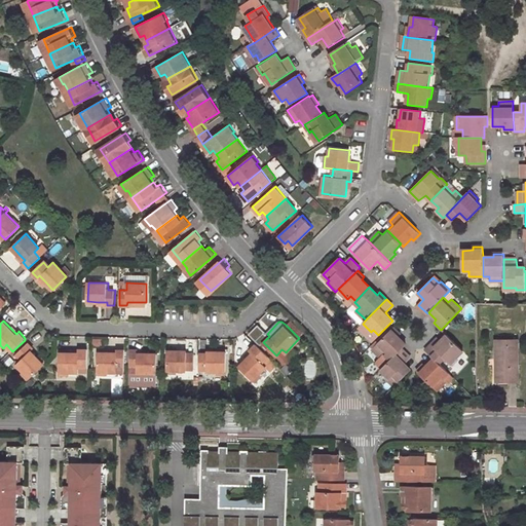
[(359,328),(372,341),(378,335),(373,330),(371,332),(363,324),(359,328)]
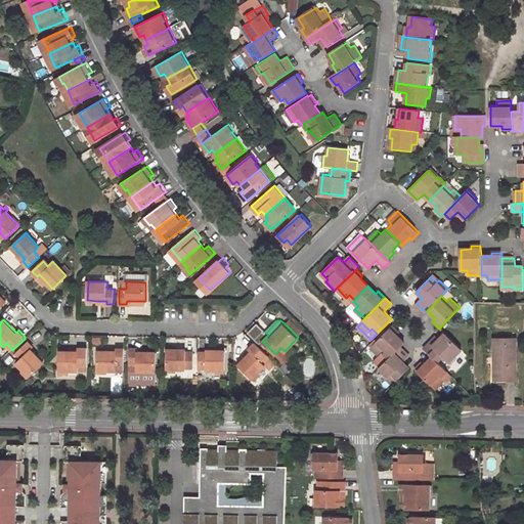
[(392,325),(372,347),(381,357),(385,353),(390,358),(400,348),(404,344),(397,336),(399,333),(392,325)]
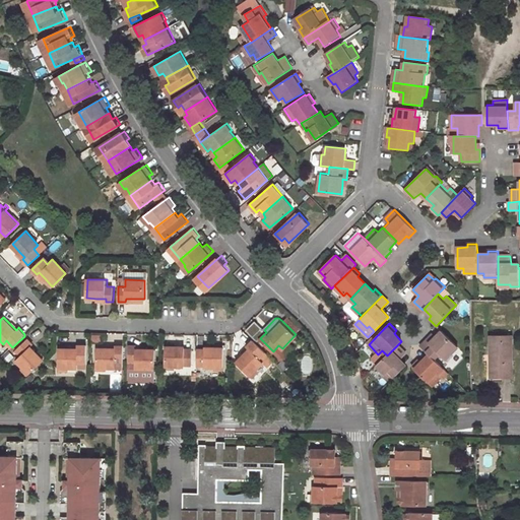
[(440,366),(452,352),(447,347),(452,341),(441,331),(436,336),(431,341),(428,339),(420,346),(429,354),(440,366)]
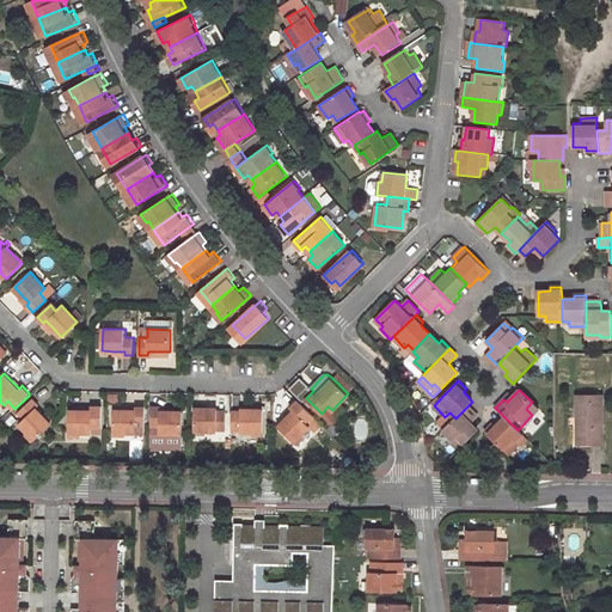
[(601,396),(577,396),(577,440),(589,440),(589,444),(603,444),(601,396)]
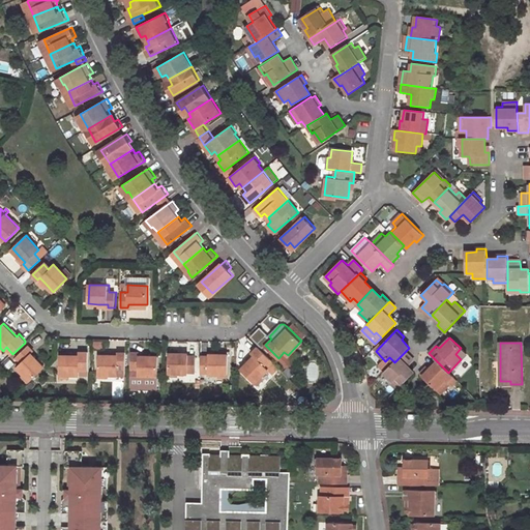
[(22,361),(18,366),(31,380),(45,366),(37,359),(31,353),(34,351),(29,345),(18,356),(22,361)]
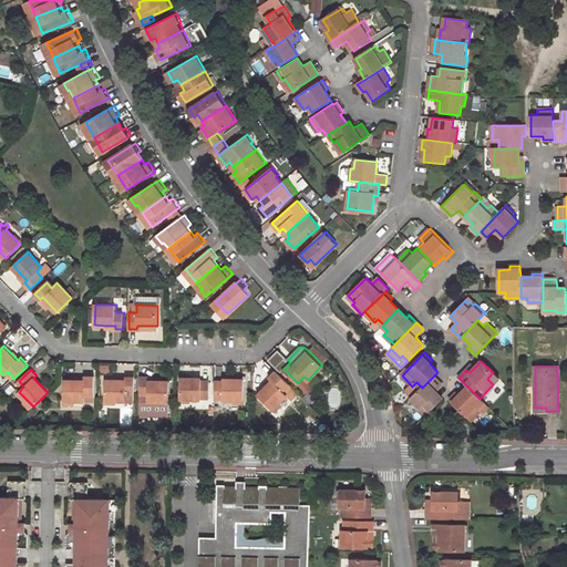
[(289,382),(278,371),(277,372),(275,371),(269,377),(271,380),(266,385),(258,394),(272,409),(286,394),(288,397),(295,390),(290,385),(289,382)]
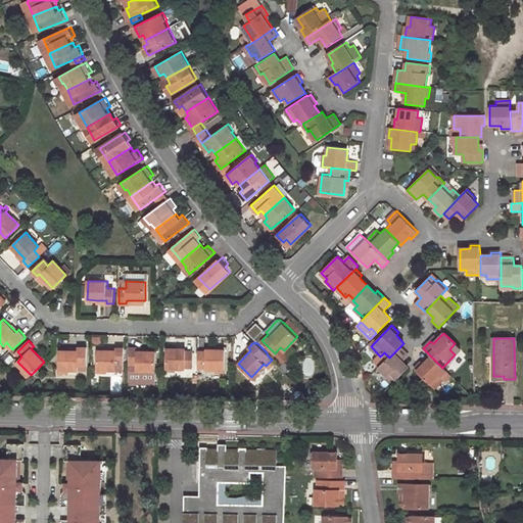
[(39,351),(34,346),(31,348),(37,354),(39,351)]
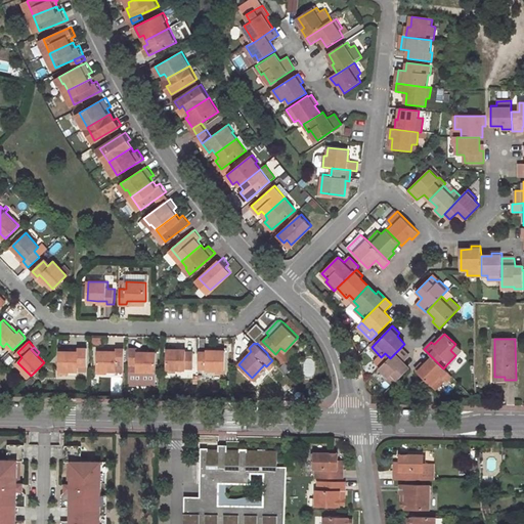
[(88,364),(88,347),(79,347),(79,351),(71,351),(60,351),(60,370),(80,369),(80,364),(88,364)]
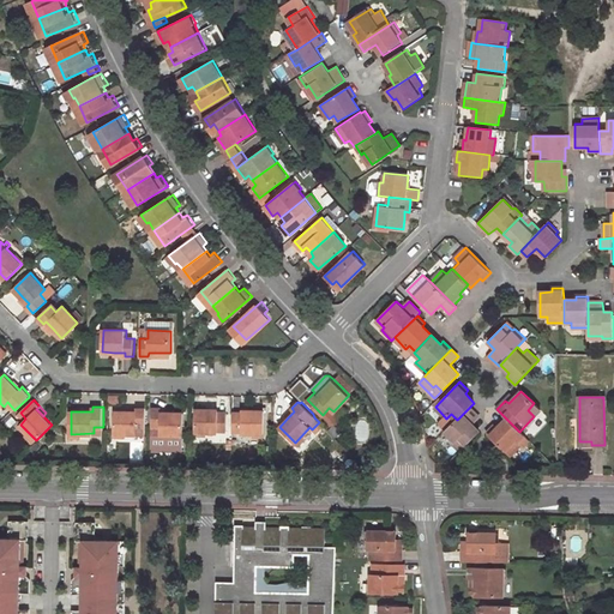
[(115,433),(138,433),(138,435),(145,435),(145,427),(146,426),(146,410),(146,407),(137,407),(138,411),(127,411),(115,410),(115,433)]
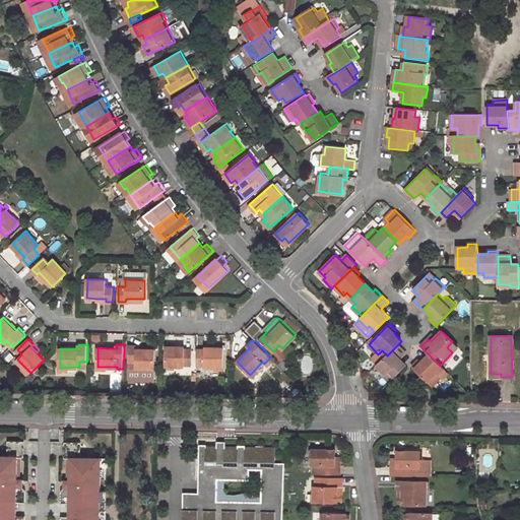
[(155,381),(155,348),(146,348),(137,348),(137,345),(129,345),(129,361),(136,361),(136,365),(129,365),(129,380),(155,381)]
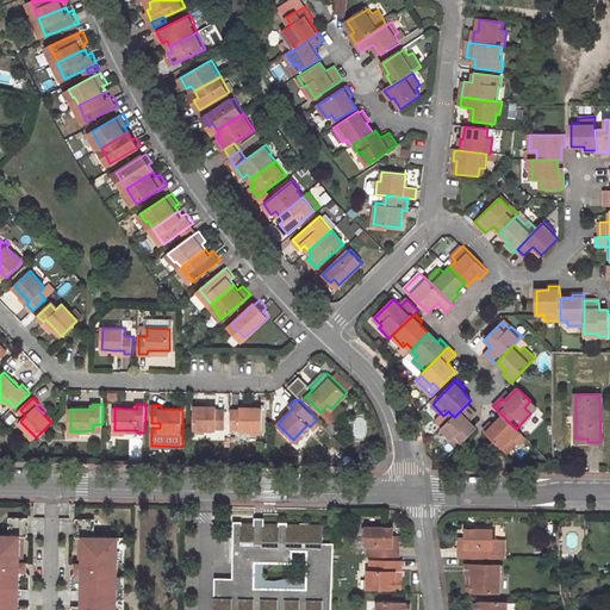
[(225,427),(225,409),(217,409),(217,405),(205,405),(194,405),(194,428),(217,428),(217,427),(225,427)]
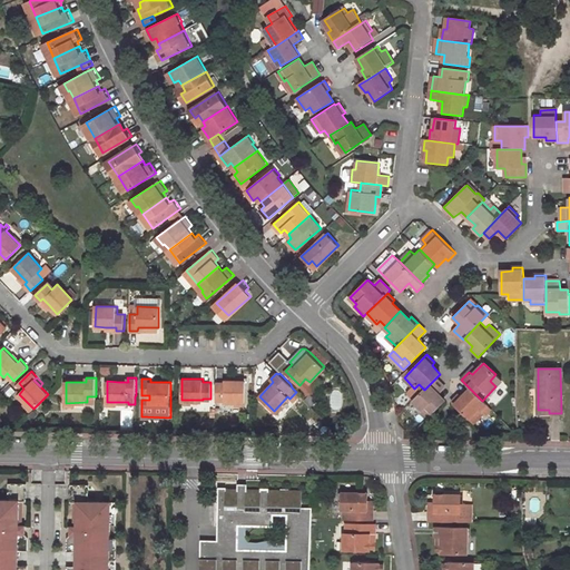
[(422,410),(421,412),(428,419),(445,401),(439,394),(444,389),(435,379),(424,390),(413,401),(422,410)]
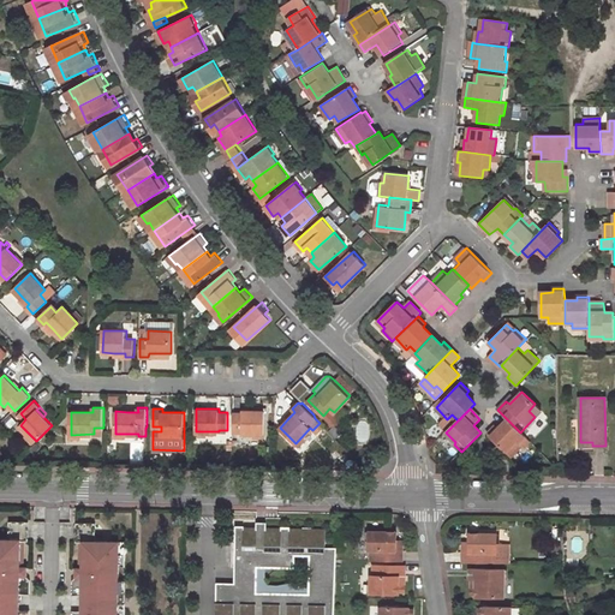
[(264,433),(264,410),(263,410),(252,410),(242,410),(243,412),(234,412),(234,415),(233,416),(233,430),(242,431),(242,433),(264,433)]
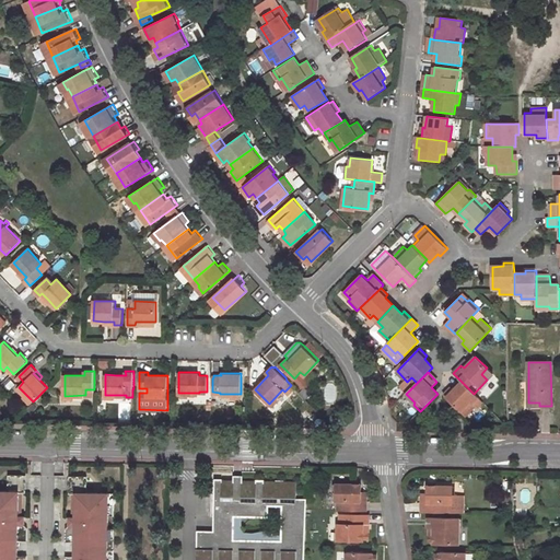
[(444,395),(465,417),(475,406),(477,408),(482,403),(474,394),(462,382),(454,391),(451,387),(444,395)]
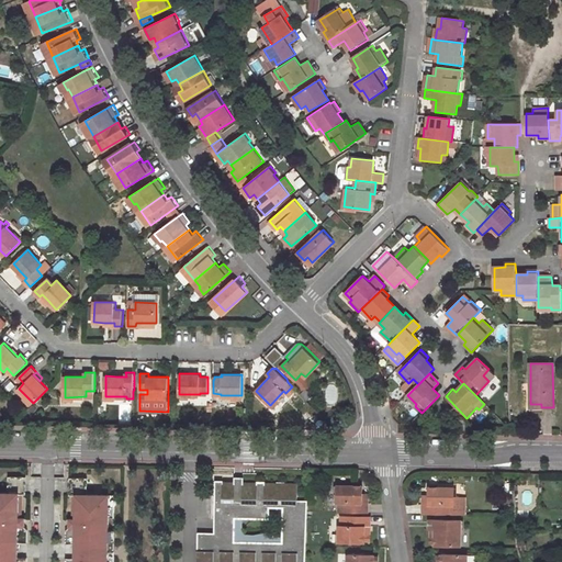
[(0,561),(26,561),(26,559),(18,559),(18,544),(27,544),(27,531),(24,528),(24,519),(21,519),(19,519),(19,495),(22,495),(25,495),(26,479),(9,478),(8,494),(0,493),(0,561)]
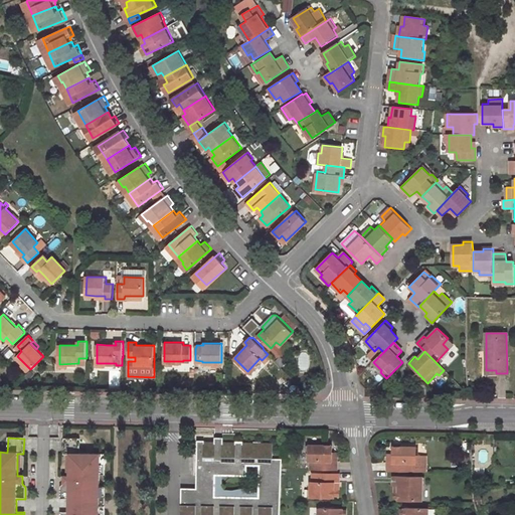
[(105,514),(105,510),(99,510),(100,502),(105,503),(106,487),(100,487),(100,475),(101,454),(79,454),(80,439),(64,439),(63,455),(67,455),(69,455),(69,476),(66,476),(63,476),(63,484),(60,487),(60,499),(68,499),(68,512),(59,512),(59,514),(105,514)]
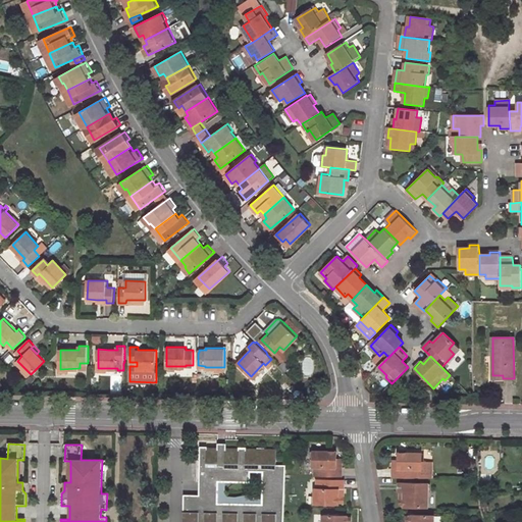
[(200,446),(199,494),(184,494),(181,521),(282,521),(284,465),(276,464),(276,448),(200,446)]
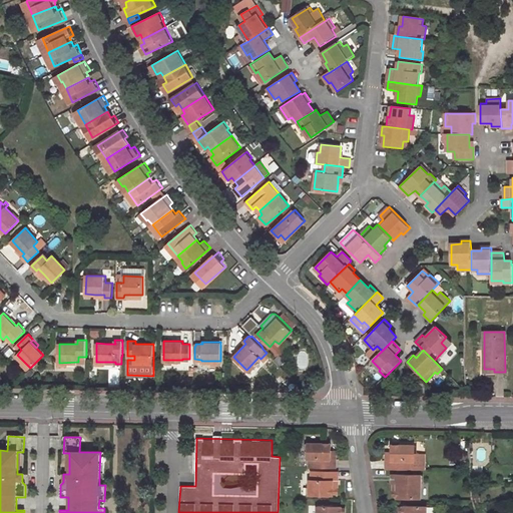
[(309,466),(335,467),(336,460),(335,460),(335,458),(330,458),(330,451),(331,443),(329,443),(323,443),(307,442),(307,458),(309,458),(309,466)]
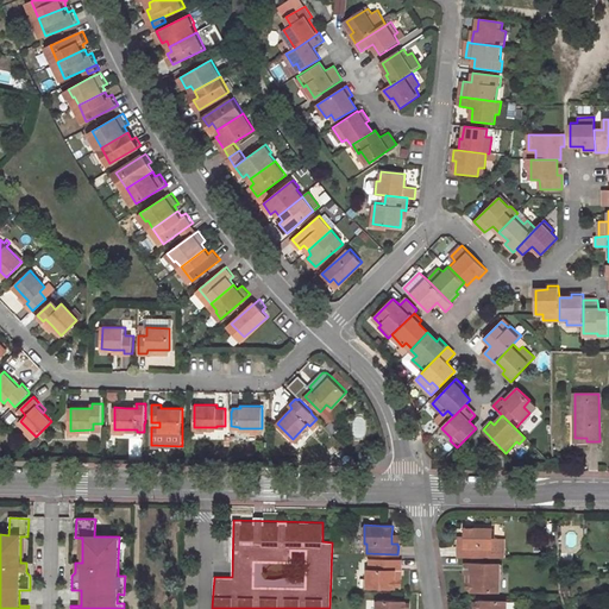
[(556,546),(554,529),(533,531),(534,547),(556,546)]
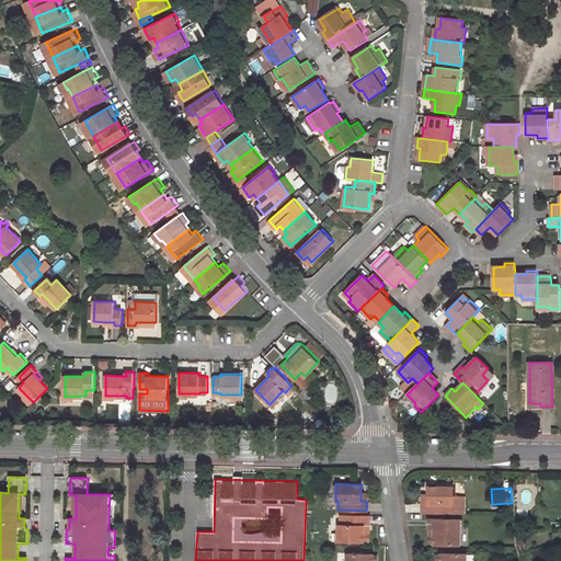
[(451,500),(453,490),(435,489),(428,489),(426,489),(426,496),(426,504),(421,504),(421,515),(449,515),(450,506),(451,506),(451,500)]
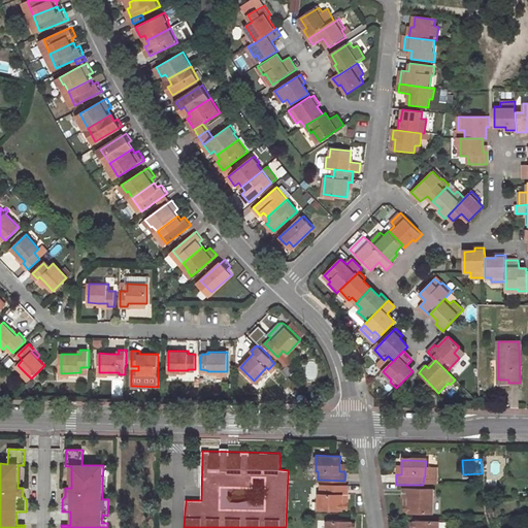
[(423,485),(436,486),(437,470),(425,470),(425,476),(424,476),(423,485)]
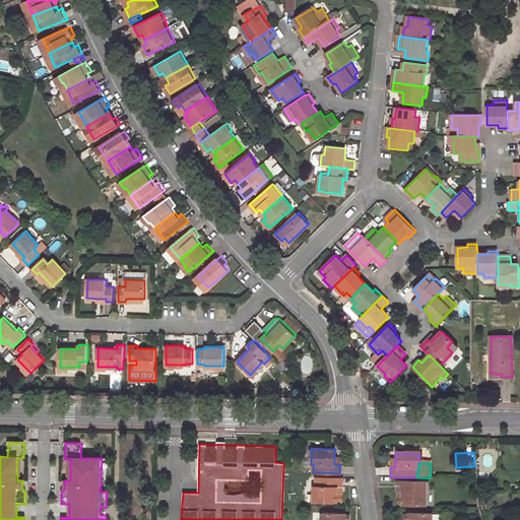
[(313,477),(312,502),(335,503),(335,501),(335,488),(340,488),(341,488),(341,486),(342,477),(313,477)]
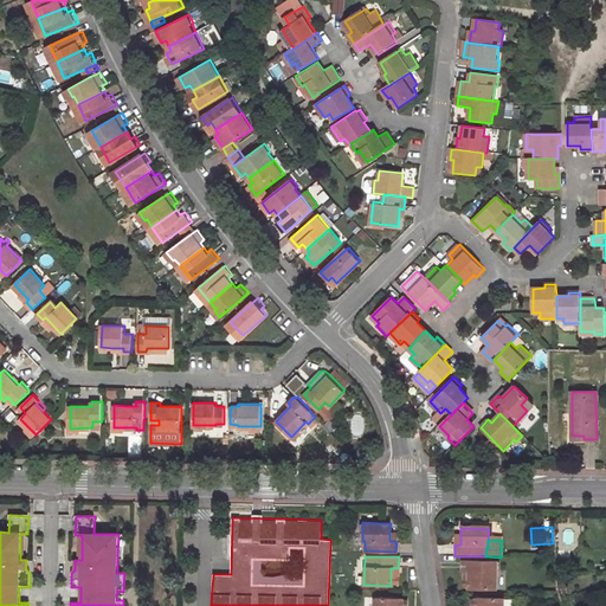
[(496,563),(462,562),(462,572),(463,572),(468,573),(468,588),(468,591),(495,591),(496,563)]
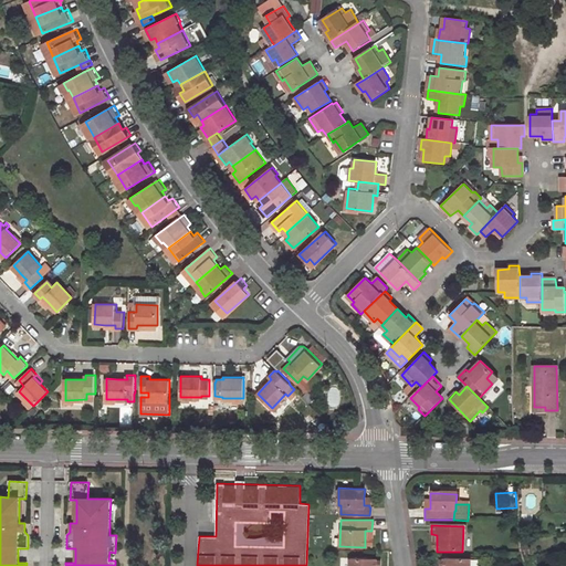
All buildings are outlined.
